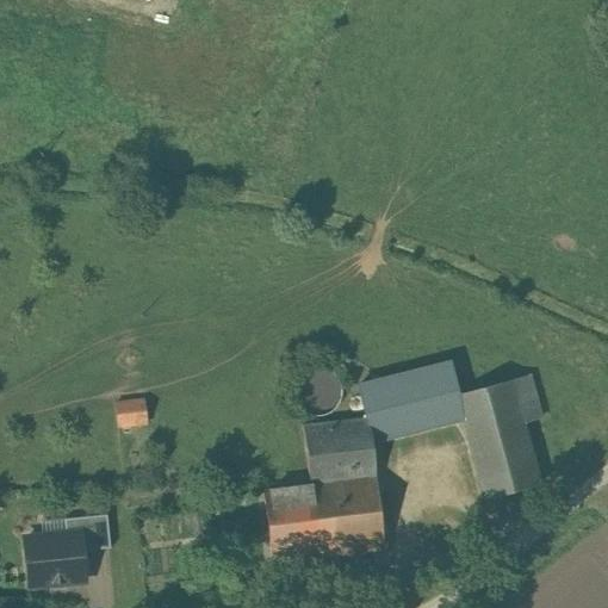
[(346,397),(347,388),(345,379),(340,371),(332,366),(322,364),(312,366),(304,371),(299,379),(297,389),(299,398),(305,407),(314,411),(323,414),(332,411),(340,405),(346,397)]
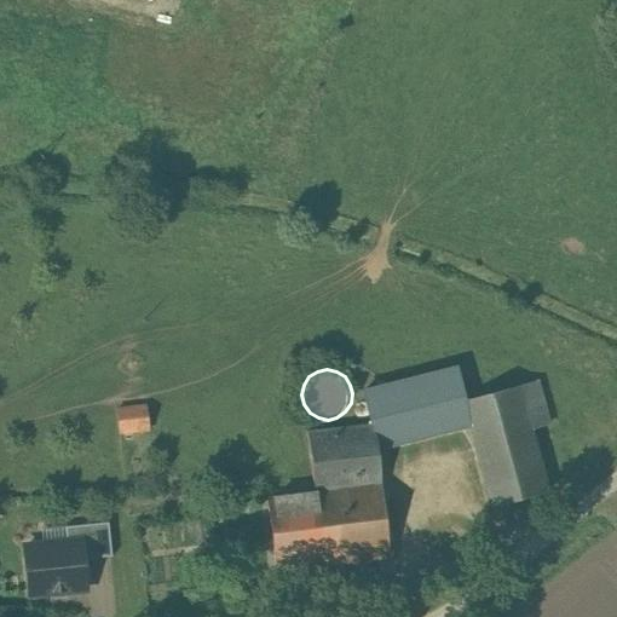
[(537,379),(520,384),(532,427),(549,422),(537,379)]
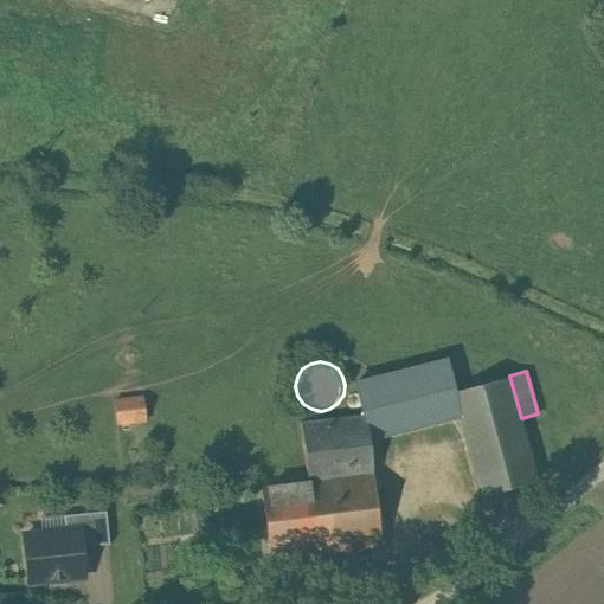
[(509,376),(456,390),(466,422),(486,494),(538,480),(521,418),(509,376)]
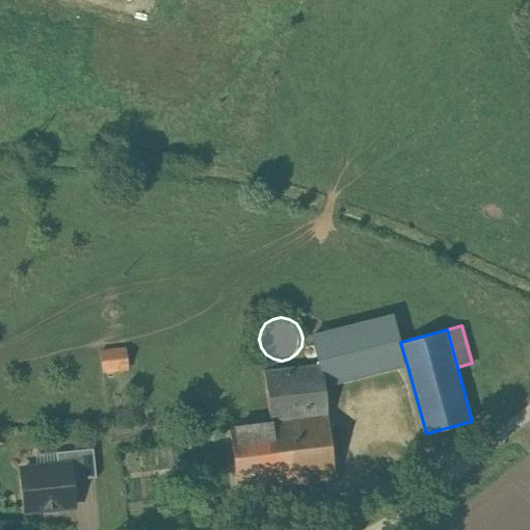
[(400,342),(374,349),(381,378),(408,370),(400,342)]
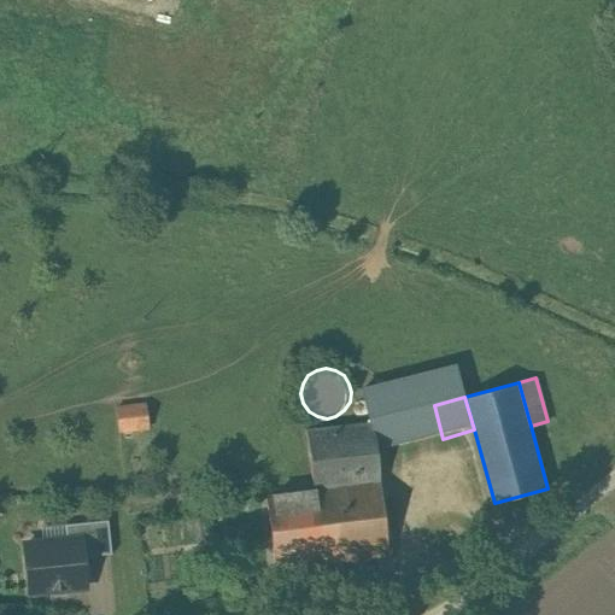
[(147,402),(118,405),(122,429),(151,426),(147,402)]
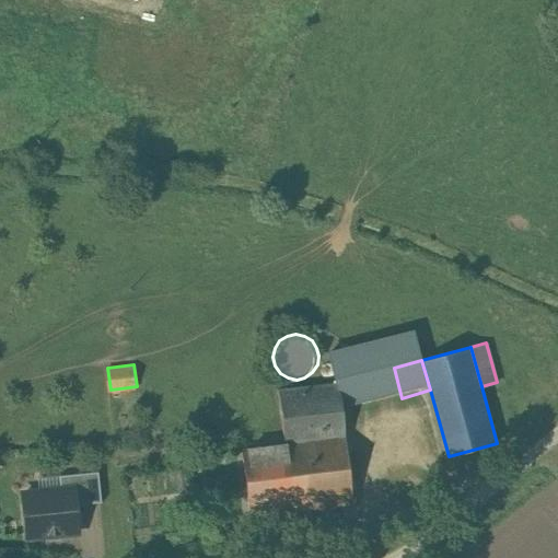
[(394,368),(379,372),(386,402),(402,398),(394,368)]
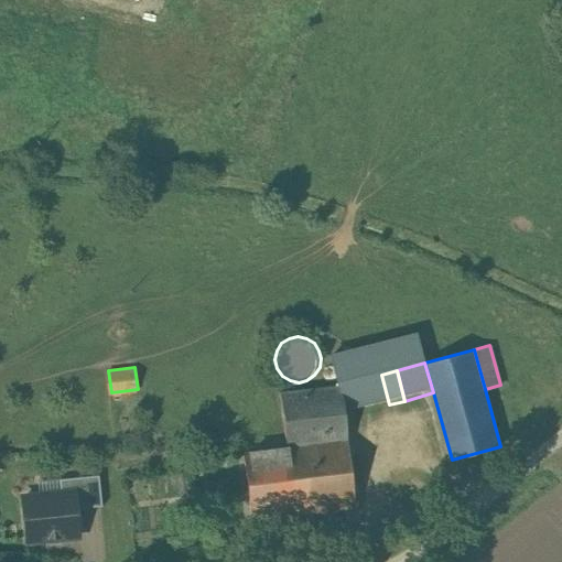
[(389,404),(381,375),(367,378),(375,409),(389,404)]
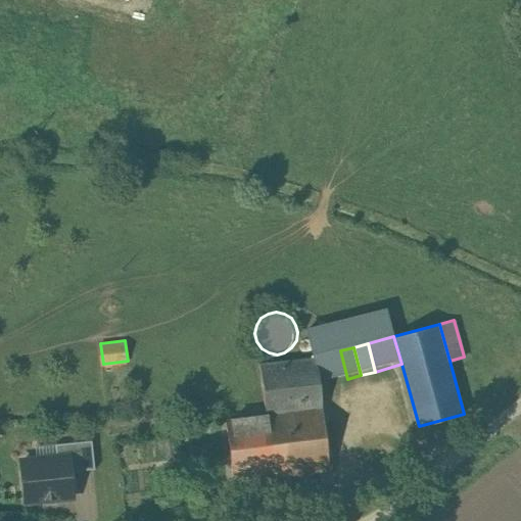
[(318,356),(262,363),(268,415),(323,408),(324,408),(318,356)]
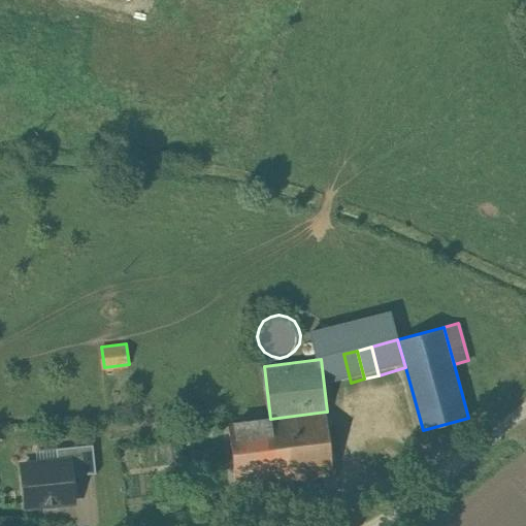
[(270,419),(230,424),(236,484),(333,471),(326,412),(270,419)]
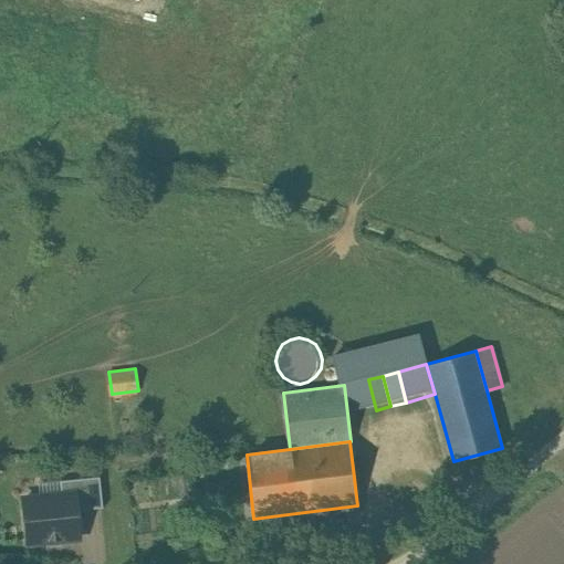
[(64,493),(75,492),(76,510),(104,508),(102,477),(62,480),(64,493)]
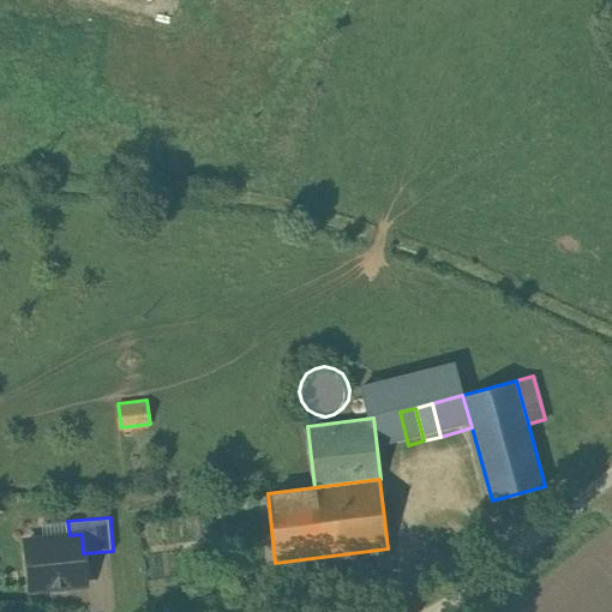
[(70,535),(28,540),(33,588),(87,582),(83,553),(82,534),(70,535)]
